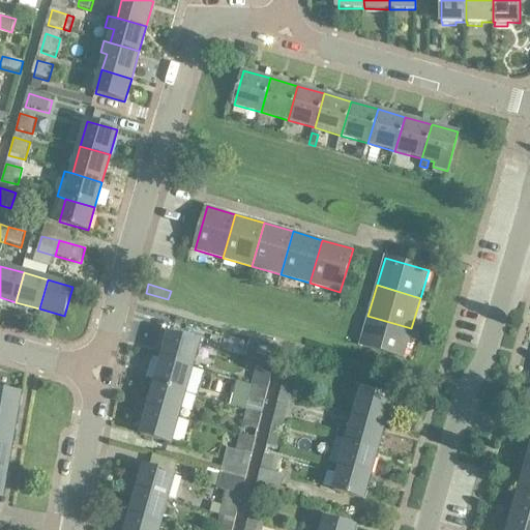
[(411,328),(367,316),(359,346),(402,358),(411,328)]
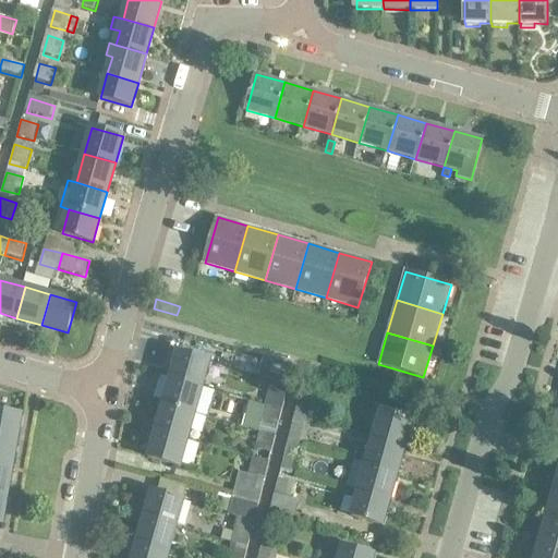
[(171,376),(204,385),(210,361),(178,351),(171,376)]
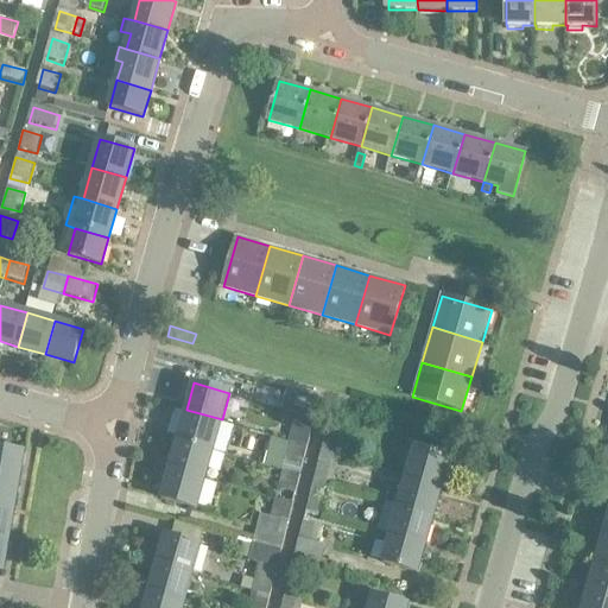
[(295,413),(315,418),(321,398),(286,388),(280,409),(295,413)]
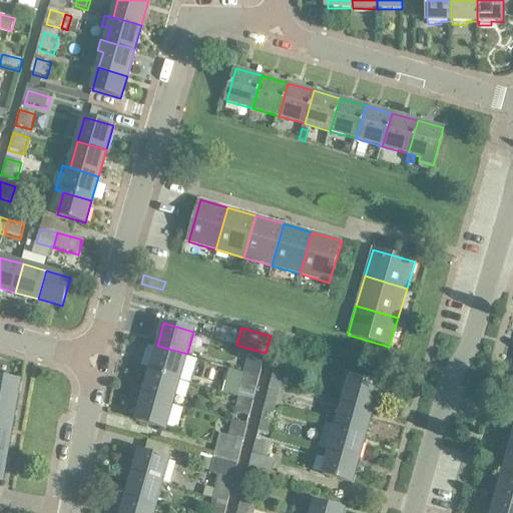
[(157,346),(149,371),(179,379),(187,354),(157,346)]
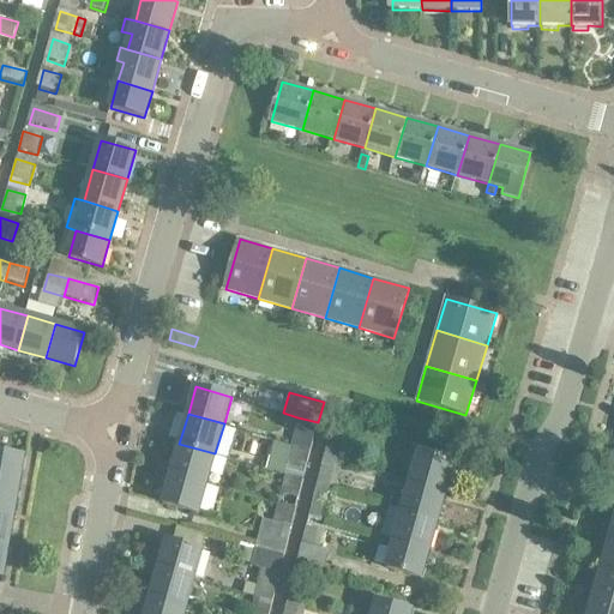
[(298,417),(293,438),(290,443),(294,444),(309,449),(318,422),(298,417)]
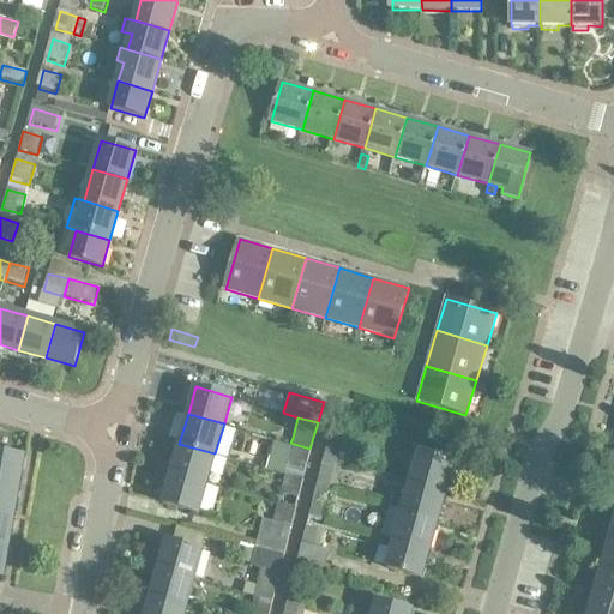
[(323,459),(341,464),(347,441),(329,437),(323,459)]
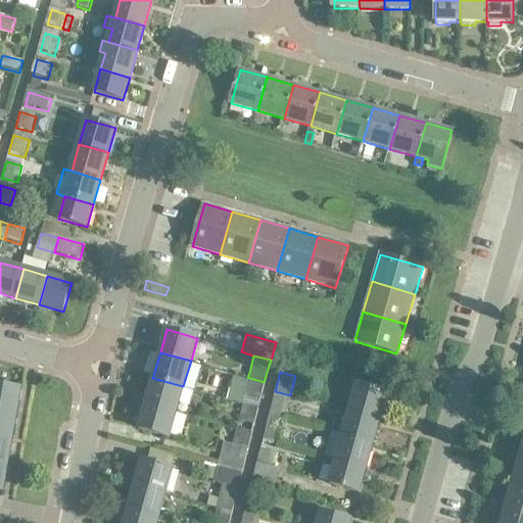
[(152,378),(146,402),(177,411),(183,386),(152,378)]
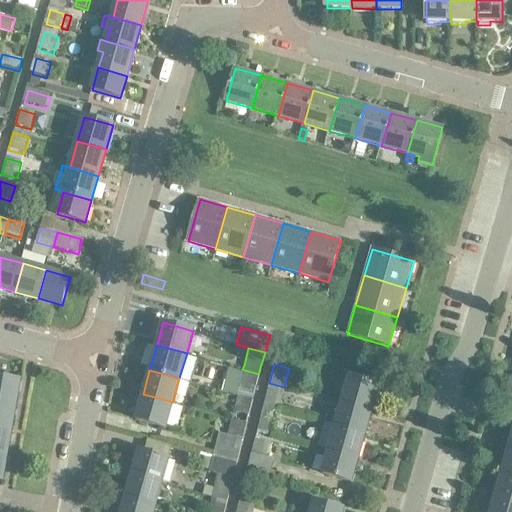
[(258,374),(245,370),(240,387),(254,391),(259,374),(258,374)]
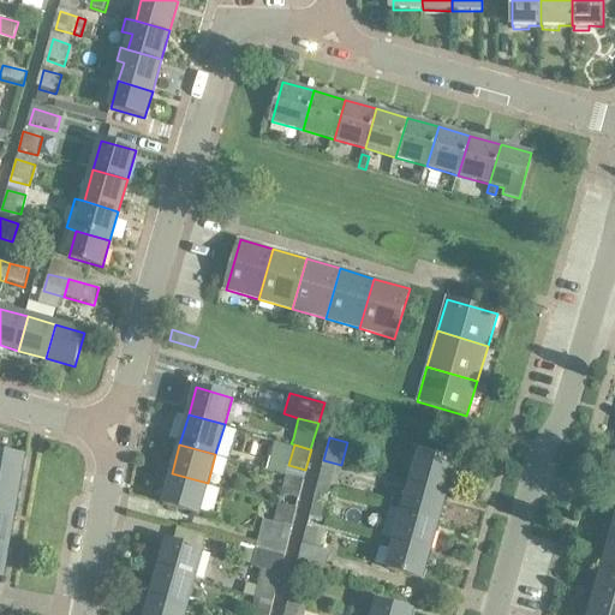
[(411,484),(446,495),(455,463),(419,453),(411,484)]
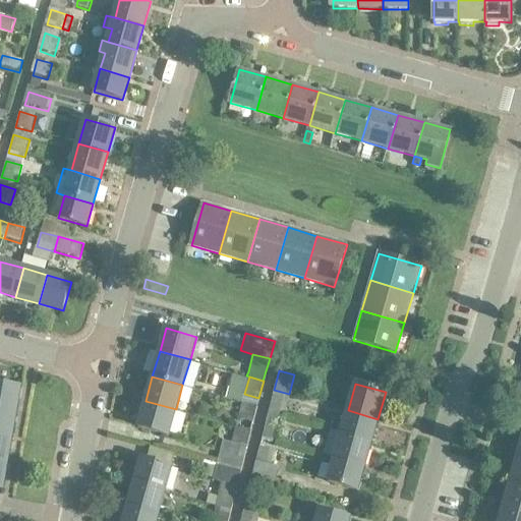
[(0,409),(15,412),(19,388),(0,385),(0,409)]
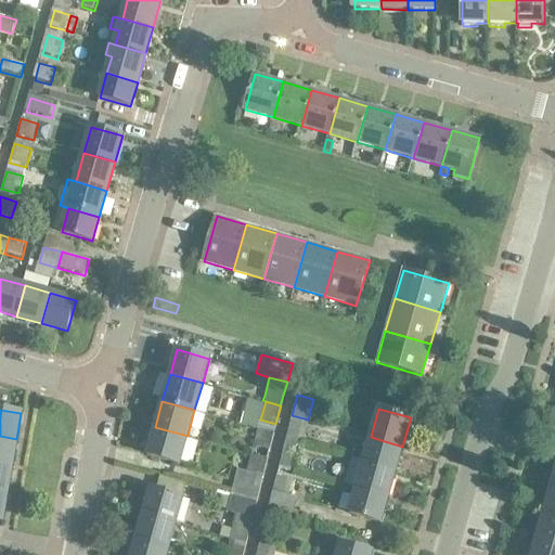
[(292,415),(285,439),(302,444),(308,420),(292,415)]
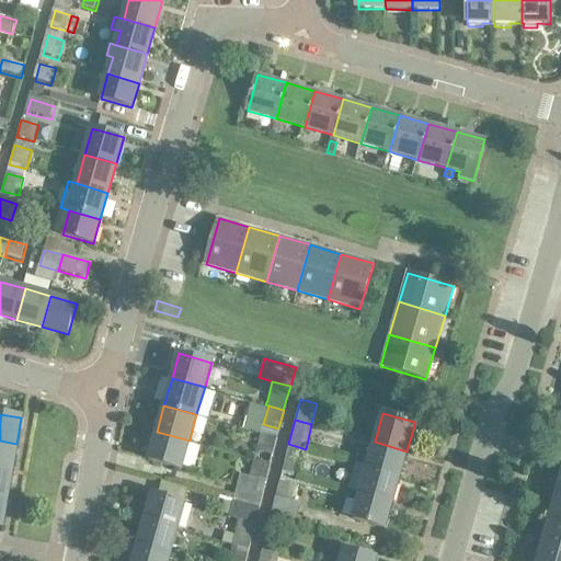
[(190,441),(157,432),(148,460),(181,470),(190,441)]
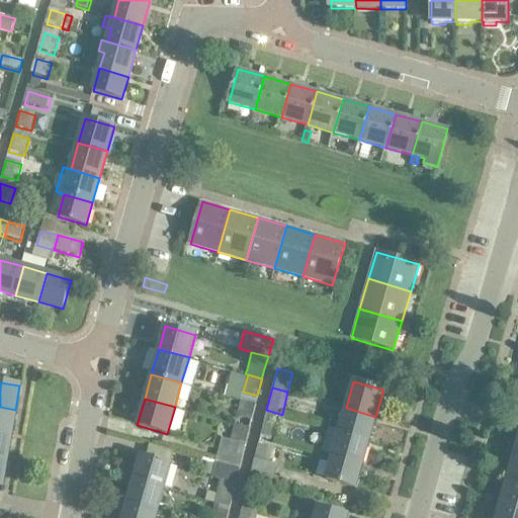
[(240,400),(236,416),(251,420),(255,404),(240,400)]
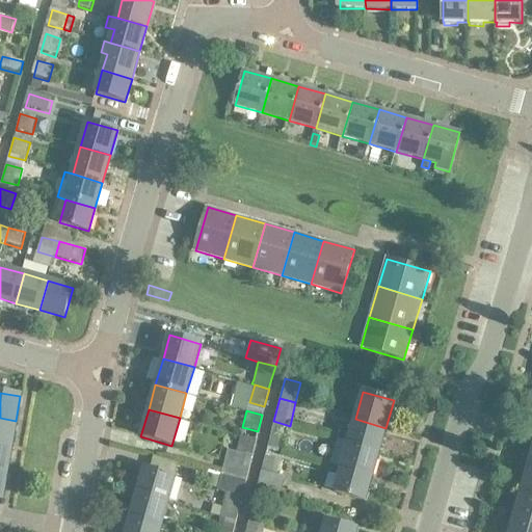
[(16,421),(0,418),(0,445),(11,447),(16,421)]
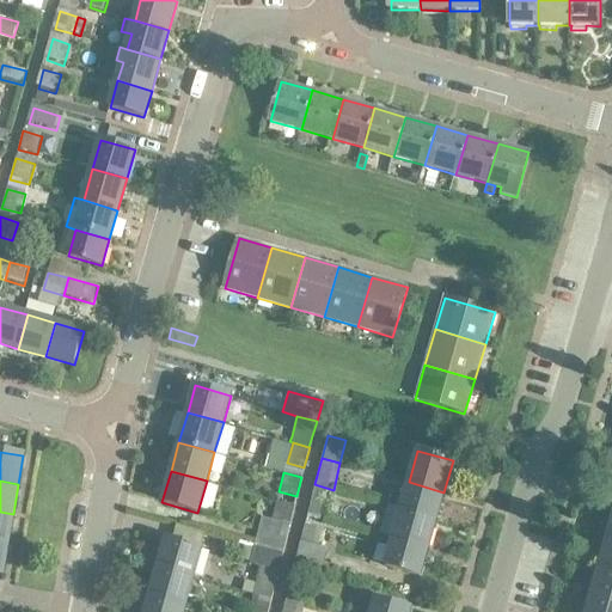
[(409,482),(401,509),(436,519),(444,493),(409,482)]
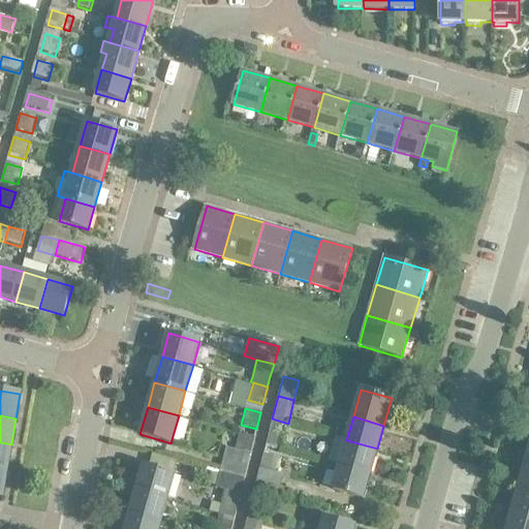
[(288,424),(272,418),(266,443),(282,447),(288,424)]
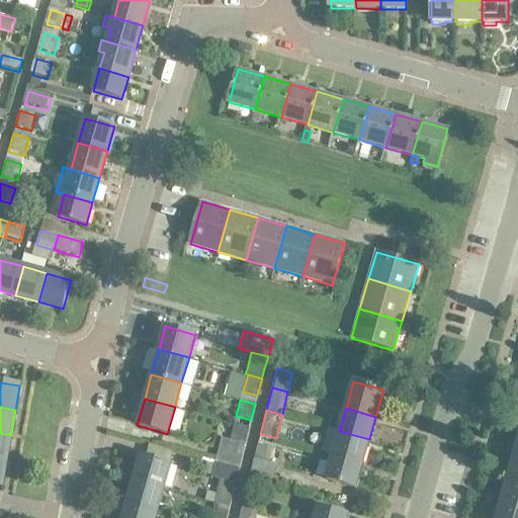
[(231,438),(246,442),(249,428),(234,424),(231,438)]
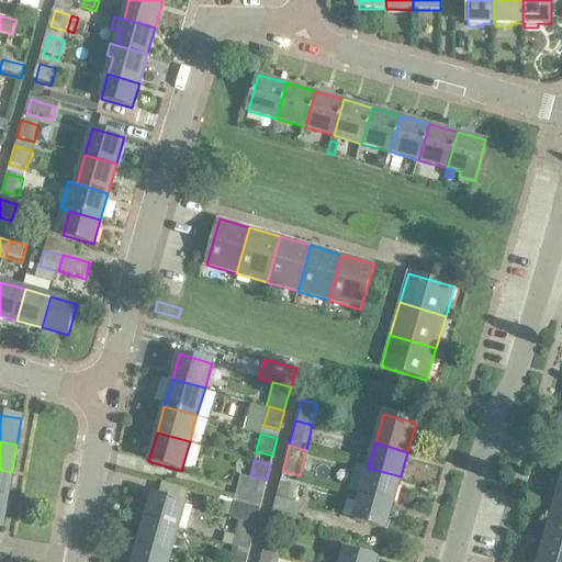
[(368,468),(361,493),(393,502),(401,476),(368,468)]
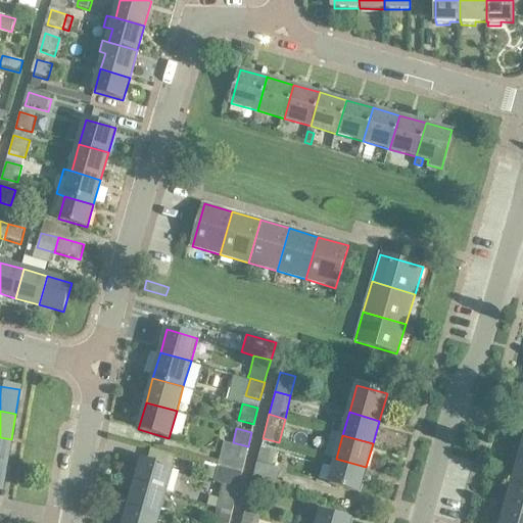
[(0,437),(0,463),(7,464),(11,439),(0,437)]
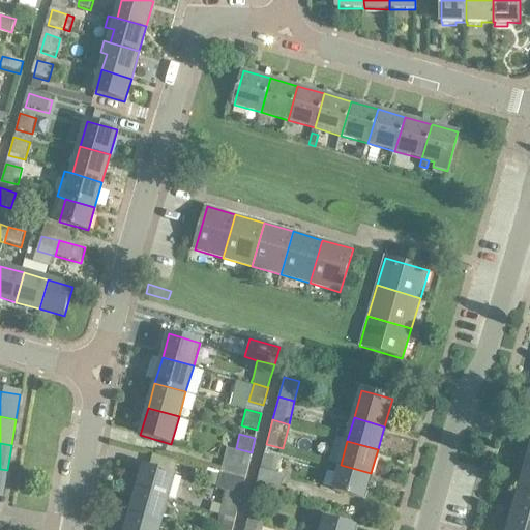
[(252,452),(236,448),(227,446),(221,470),(246,476),(252,452)]
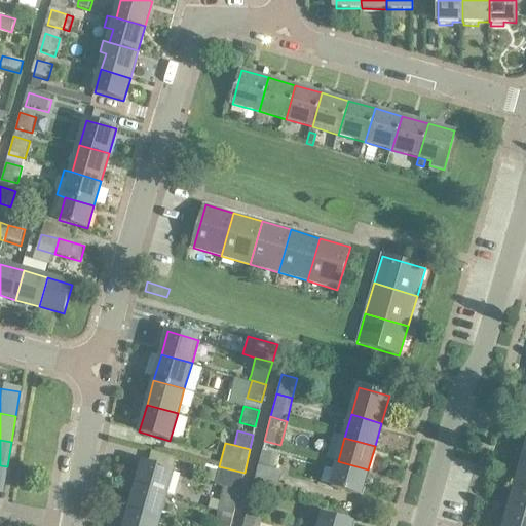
[(262,449),(258,464),(274,468),(277,453),(262,449)]
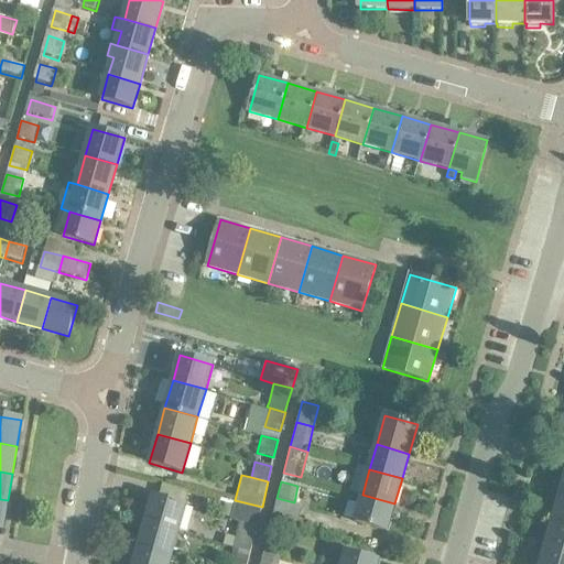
[(154,495),(148,520),(180,529),(186,503),(184,502),(187,492),(161,485),(158,496),(154,495)]
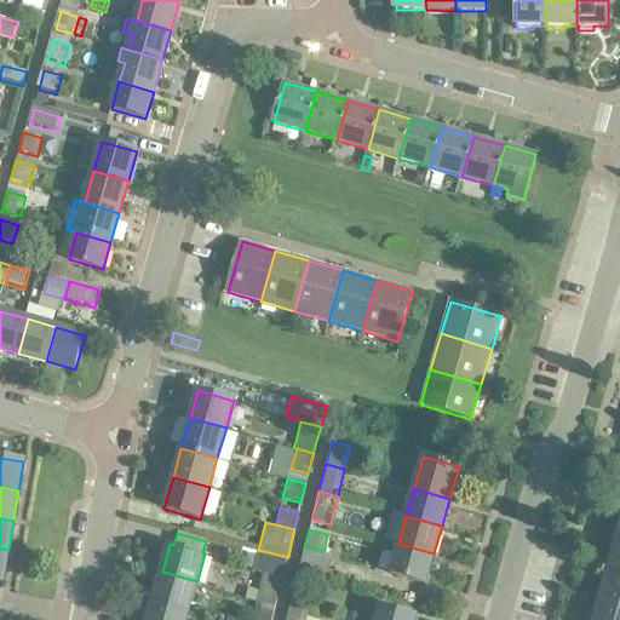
[(434,554),(399,544),(390,574),(425,584),(434,554)]
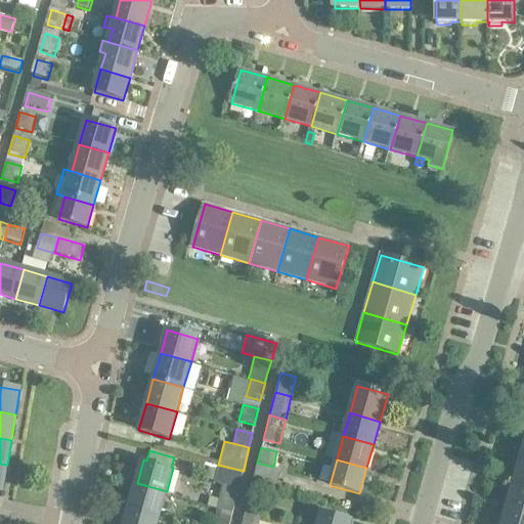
[(523,462),(520,461),(513,487),(523,489),(523,462)]
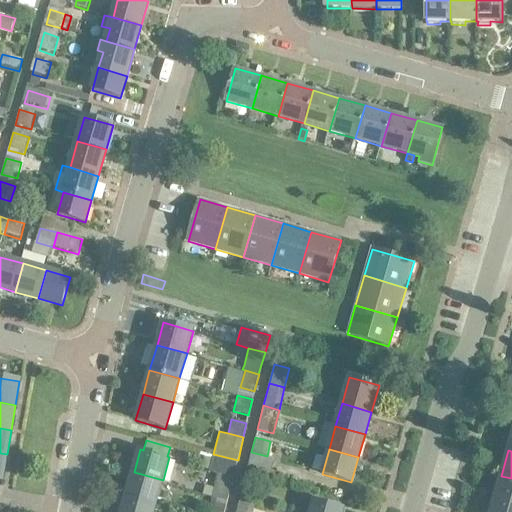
[(267,456),(251,452),(248,467),(269,472),(273,457),(267,456)]
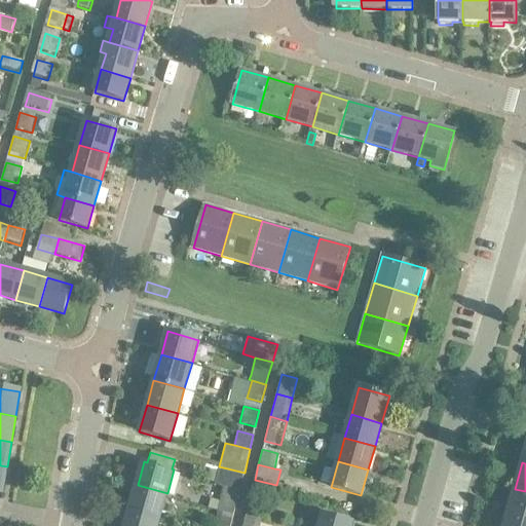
[(245,473),(219,466),(214,484),(223,486),(239,491),(245,473)]
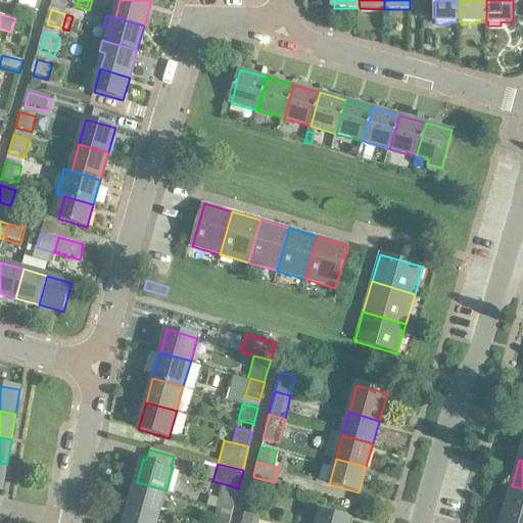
[(167,490),(137,482),(130,507),(159,515),(167,490)]
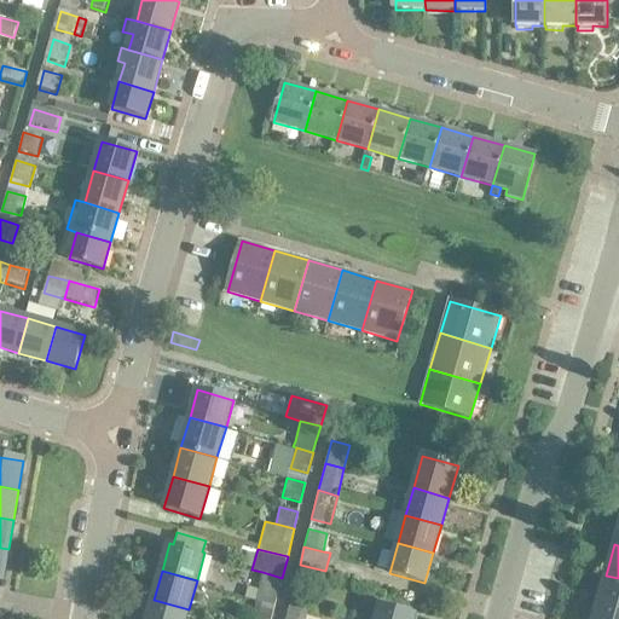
[(282,578),(262,572),(255,597),(256,597),(276,602),(282,578)]
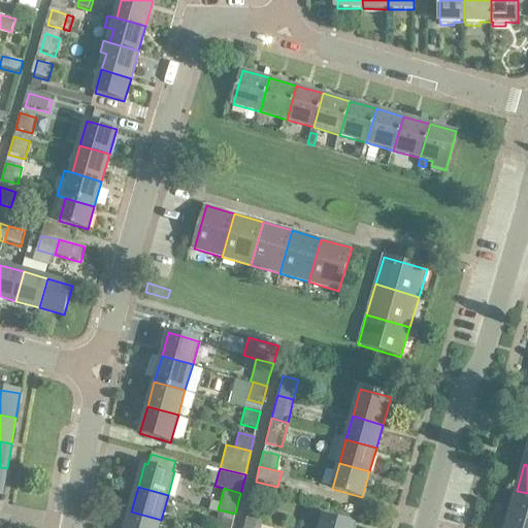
[(527,493),(517,491),(509,515),(527,520),(527,493)]
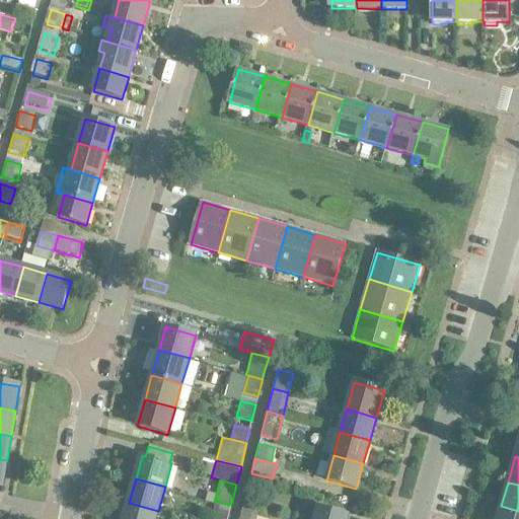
[(246,496),(241,513),(257,518),(263,500),(246,496)]
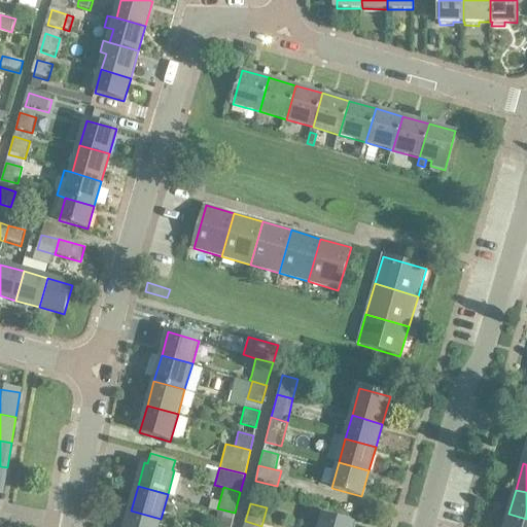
[(218,508),(213,526),(231,526),(235,513),(218,508)]
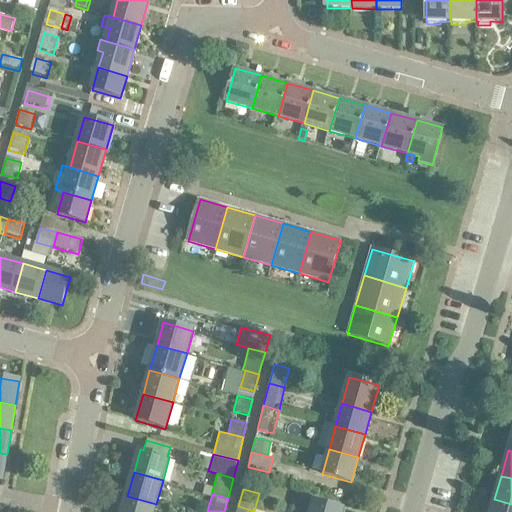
[(127,496),(122,511),(164,511),(166,507),(156,504),(127,496)]
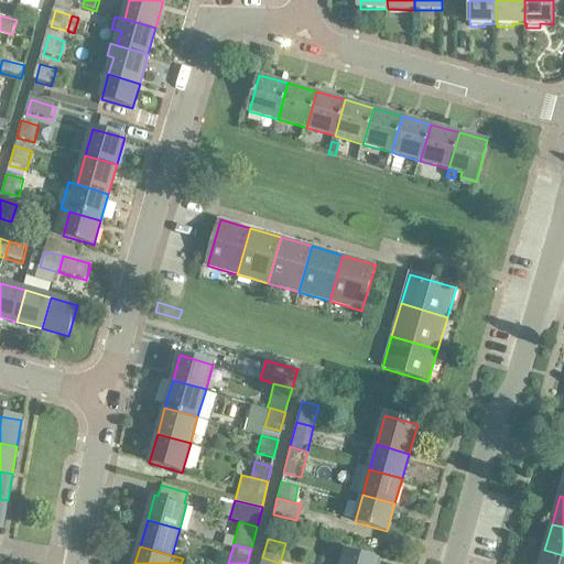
[(563,563),(563,555),(544,550),(540,563),(563,563)]
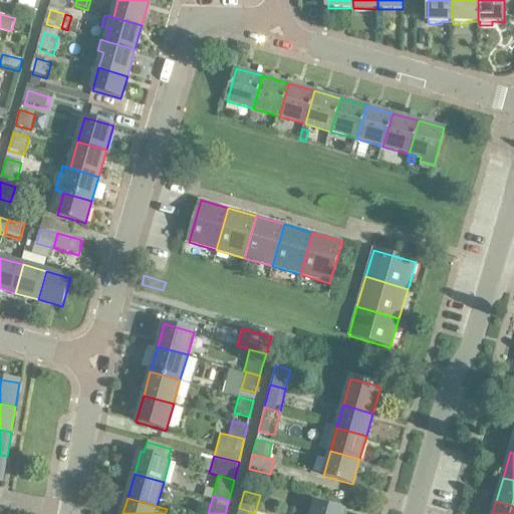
[(312,513),(343,513),(344,512),(315,504),(312,513)]
